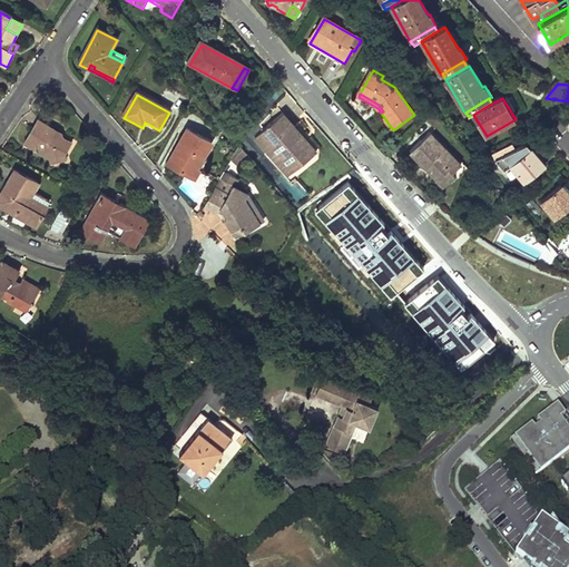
[(255,140),(290,178),(316,154),(301,136),(283,116),(255,140)]
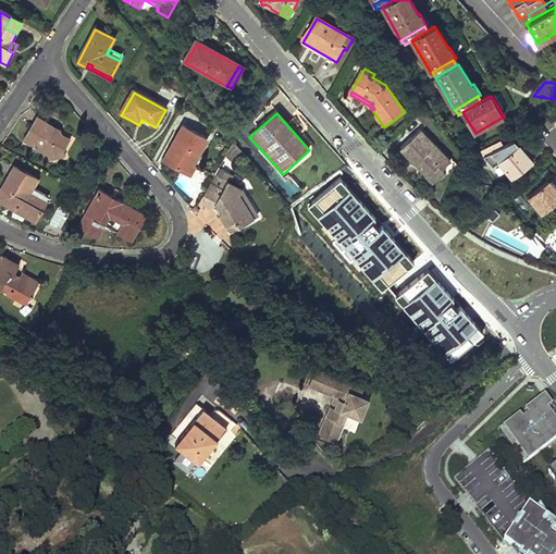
[(31,132),(24,144),(48,157),(49,162),(65,158),(64,151),(70,140),(61,136),(57,137),(53,128),(37,120),(31,132)]
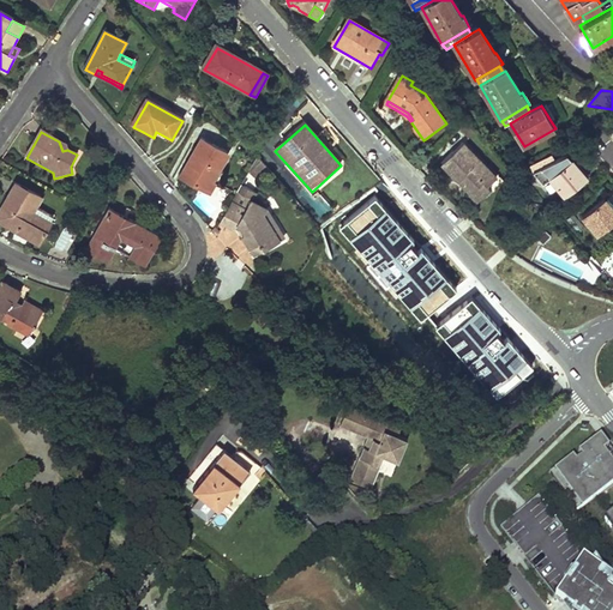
[(228,156),(202,140),(184,174),(196,180),(193,186),(205,192),(209,185),(211,185),(228,156)]
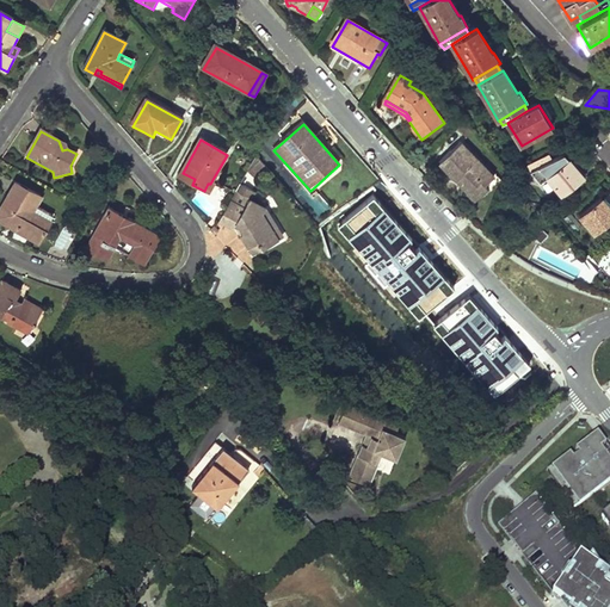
[(498,174),(463,142),(443,162),(456,175),(461,179),(464,175),(469,180),(468,183),(472,185),(473,184),(485,194),(493,187),(490,184),(498,174)]
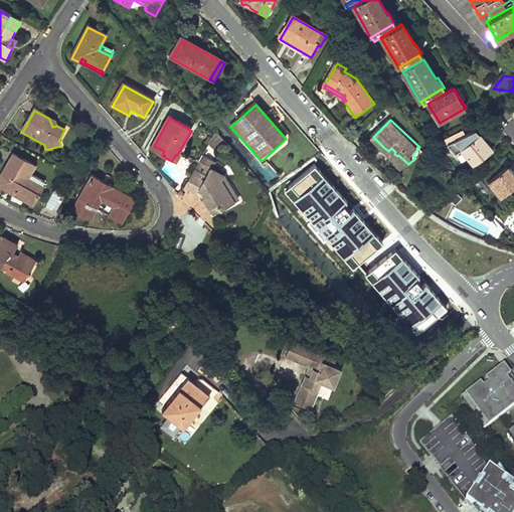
[(225,144),(216,133),(209,146),(215,153),(225,144)]
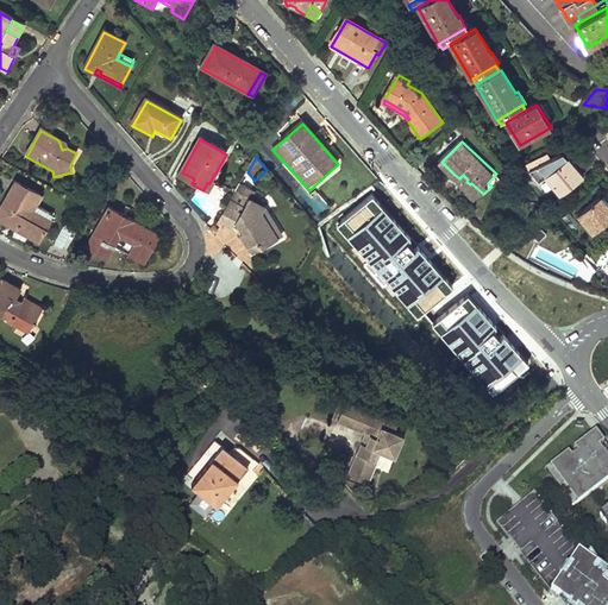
[(577,171),(569,161),(547,178),(562,197),(583,178),(577,171)]
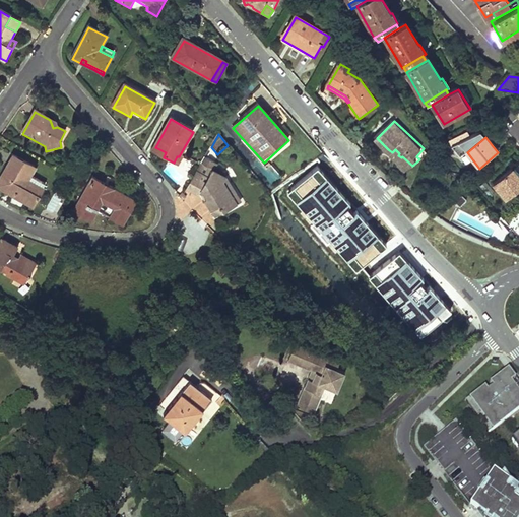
[(166,152),(155,147),(152,151),(164,157),(166,152)]
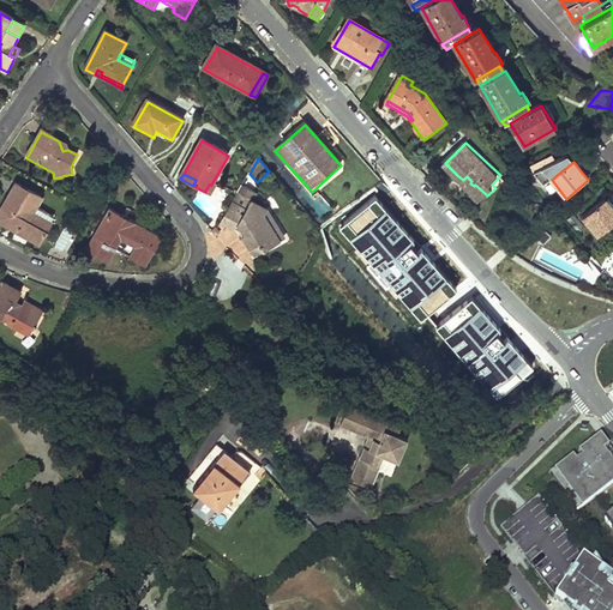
[(467,176),(463,180),(484,200),(487,195),(475,185),(474,186),(470,183),(472,181),(467,176)]
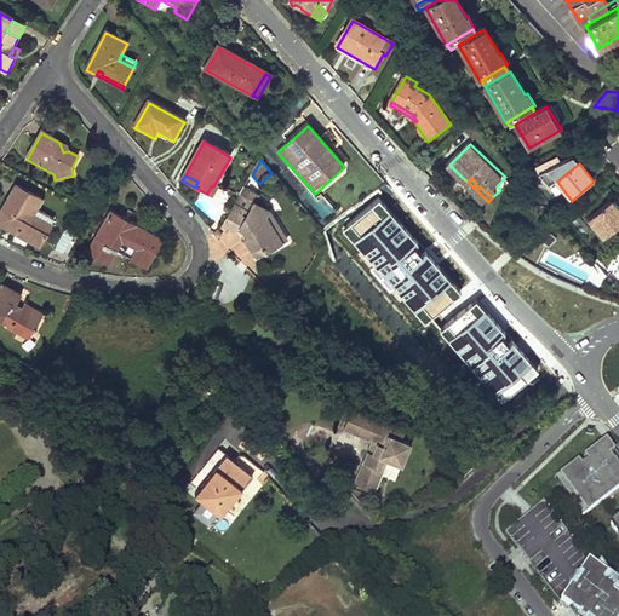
[(43,201),(17,186),(7,205),(0,216),(0,220),(11,228),(11,225),(19,230),(17,235),(30,243),(40,248),(51,229),(33,218),(36,211),(43,201)]
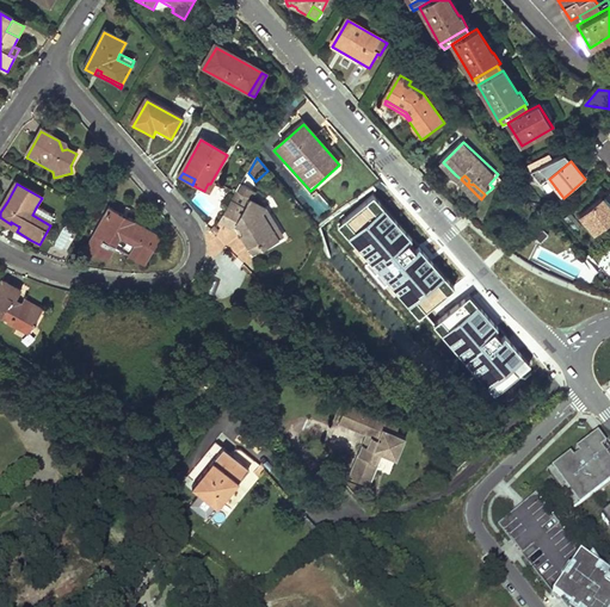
[(210,184),(208,184),(204,191),(209,194),(214,186),(210,184)]
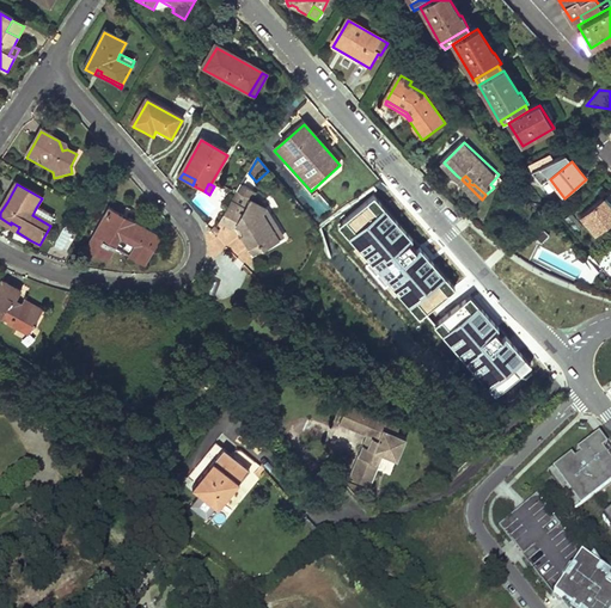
[(254,192),(242,186),(220,223),(236,232),(238,228),(240,229),(246,237),(244,238),(246,241),(252,247),(260,241),(266,249),(287,228),(268,206),(270,200),(255,191),(254,192)]
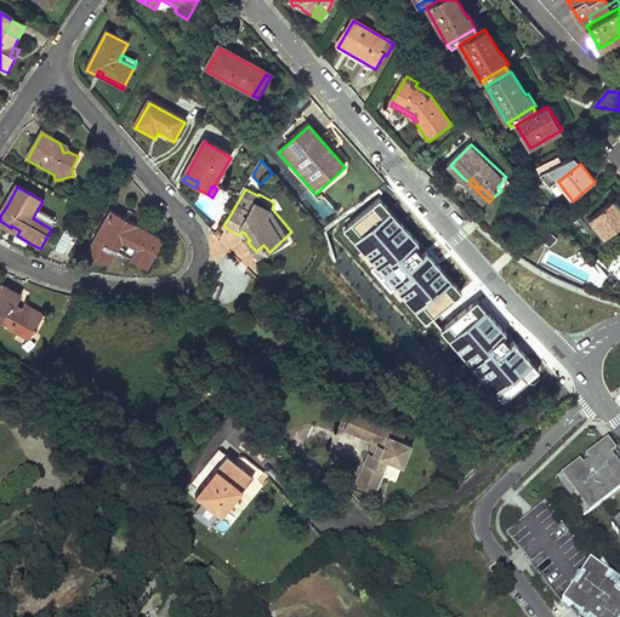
[(291,232),(296,228),(274,203),(272,209),(291,232)]
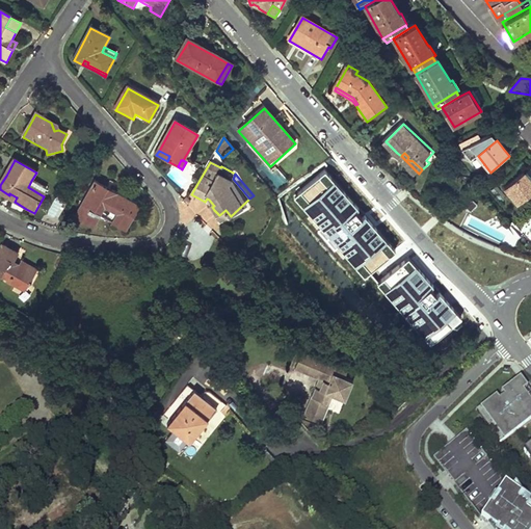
[(530,181),(525,174),(506,190),(520,206),(530,195),(530,181)]
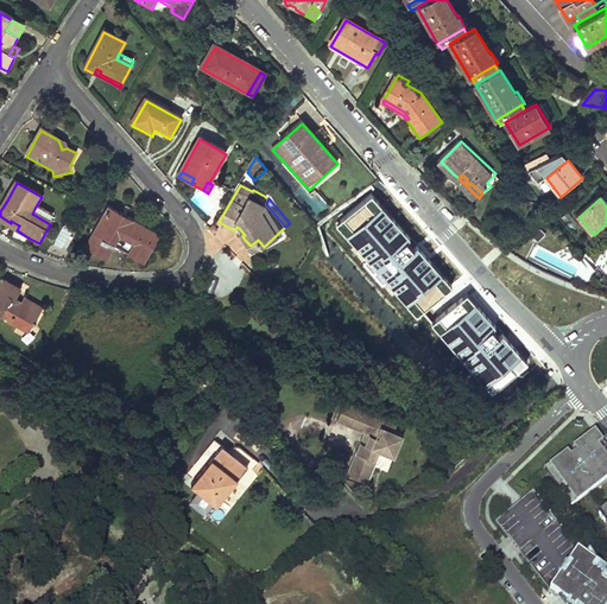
[(55,216),(36,207),(32,214),(50,224),(55,216)]
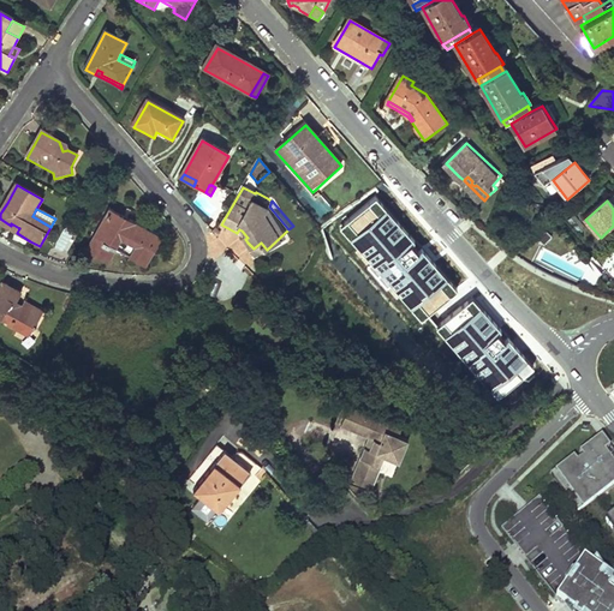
[(130,223),(111,213),(107,217),(127,227),(130,223)]
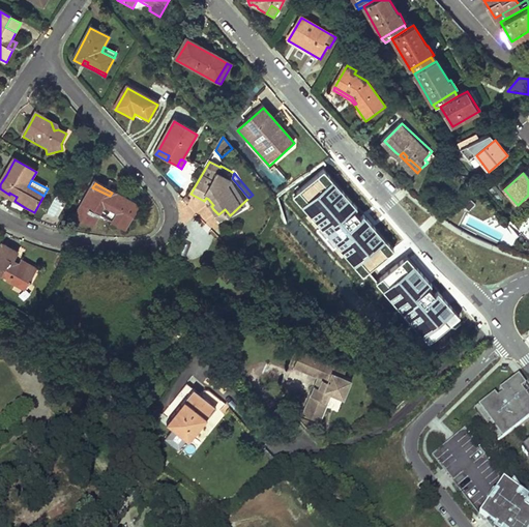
[(122,198),(112,193),(110,196),(92,187),(76,218),(93,228),(99,216),(94,213),(98,204),(105,208),(118,215),(113,225),(125,231),(139,207),(122,198)]
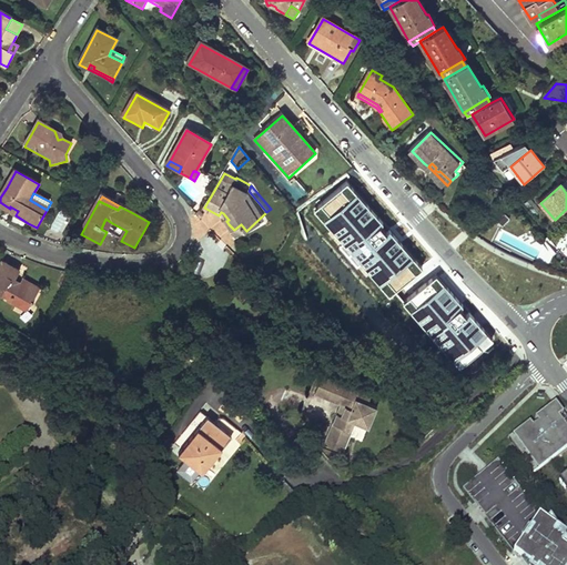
[(10,209),(0,202),(0,207),(16,215),(18,211),(10,207),(10,209)]
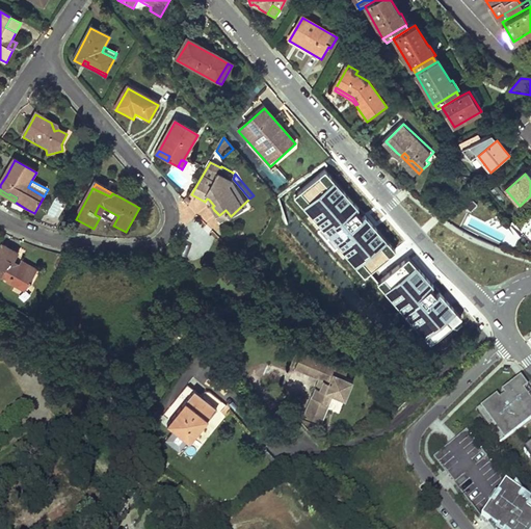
[(105,209),(99,205),(95,214),(100,217),(105,209)]
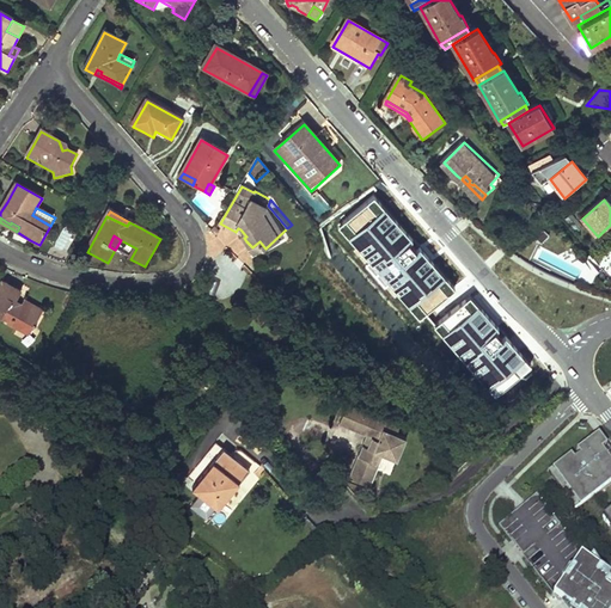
[(260,241),(252,247),(258,255),(266,249),(260,241)]
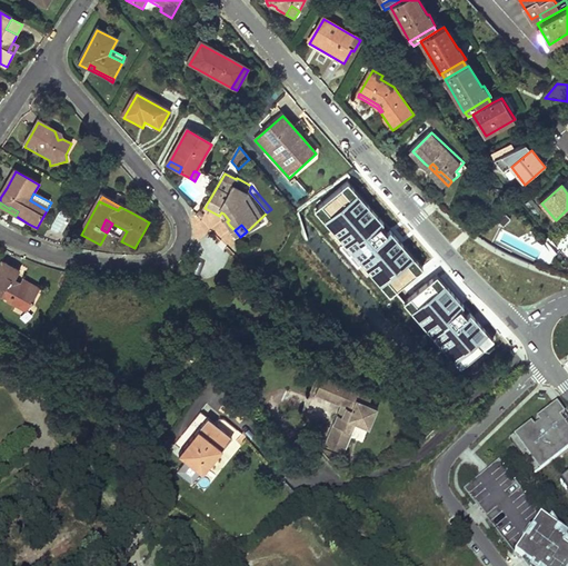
[(546,245),(538,252),(551,265),(558,256),(546,245)]
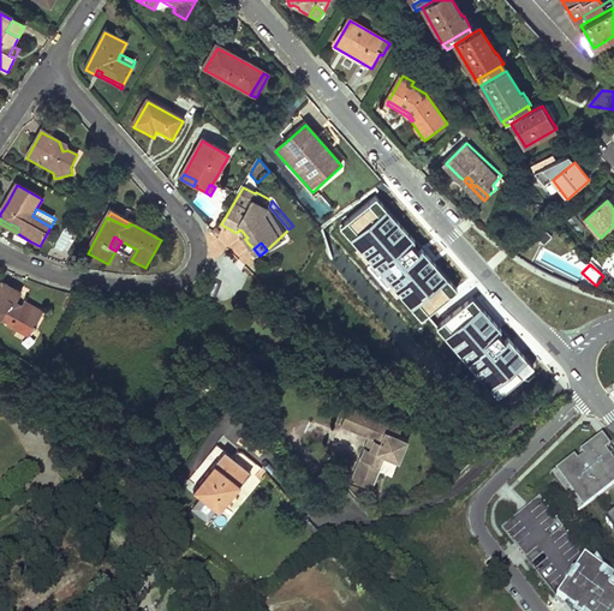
[(22,295),(3,283),(0,287),(0,321),(29,337),(41,317),(22,306),(19,310),(15,306),(17,303),(22,295)]
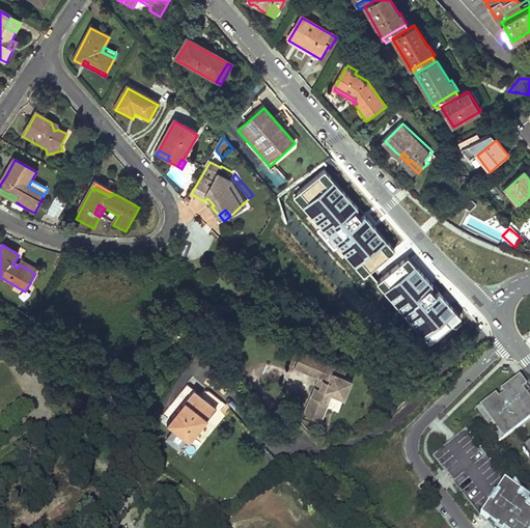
[(37,270),(21,260),(19,265),(35,274),(37,270)]
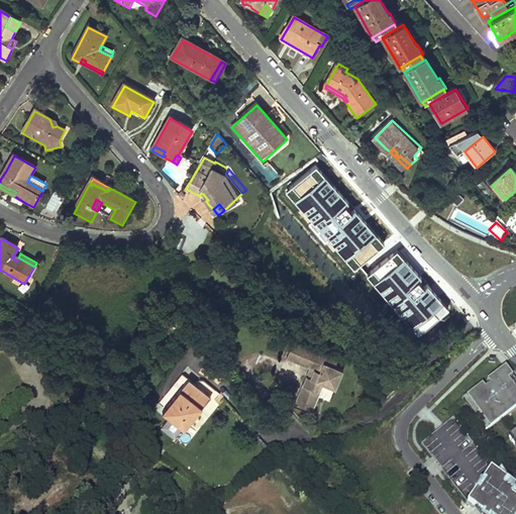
[(314,370),(312,376),(309,374),(296,407),(314,414),(322,394),(318,392),(320,387),(324,388),(335,393),(342,374),(333,371),(336,363),(292,345),(287,360),(311,369),(314,370)]
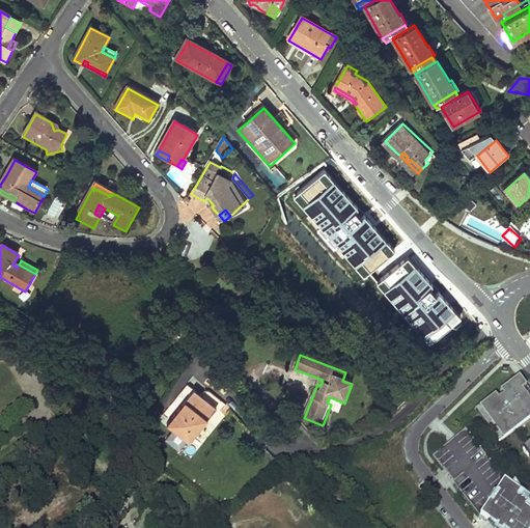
[(529,397),(519,382),(475,414),(498,445),(529,421),(529,397)]
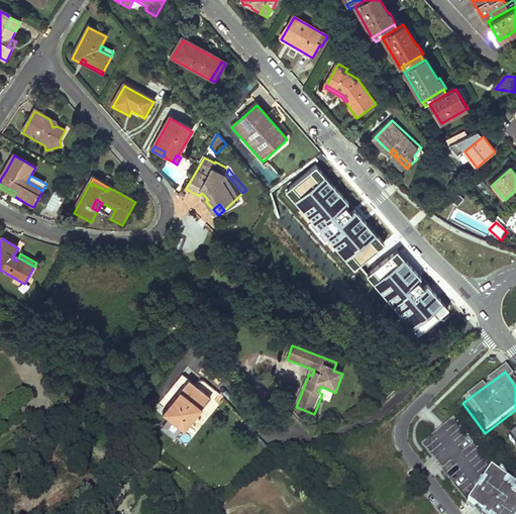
[(170,419),(162,429),(177,441),(194,419),(211,397),(189,380),(163,414),(170,419)]
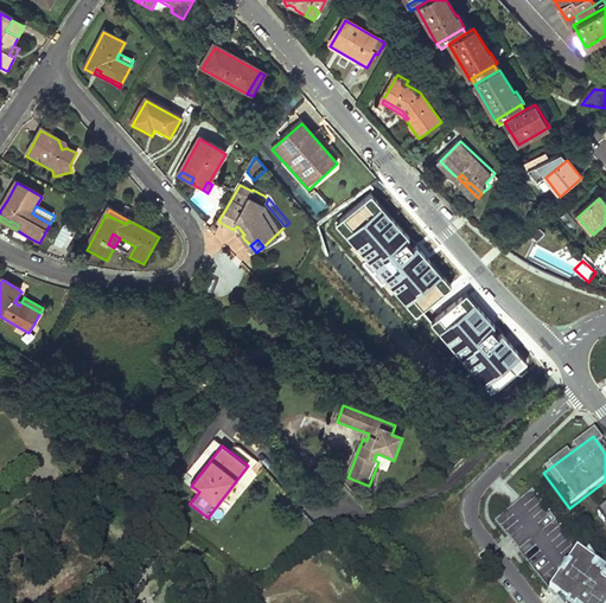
[(584,560),(576,556),(548,594),(559,601),(561,602),(605,602),(605,589),(600,587),(604,582),(592,573),(595,569),(584,560)]
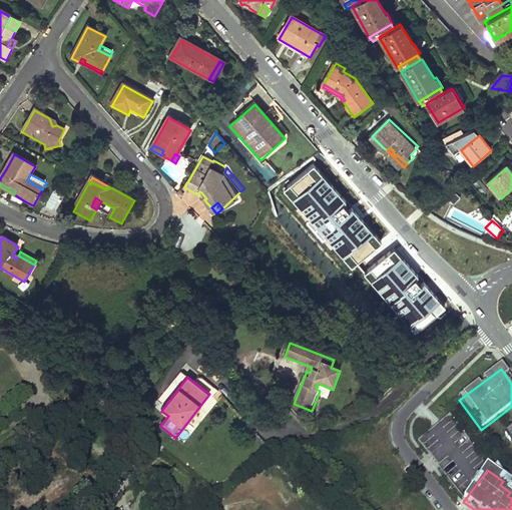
[(511,492),(498,471),(493,474),(503,481),(500,485),(510,492),(507,496),(511,498),(511,492)]
